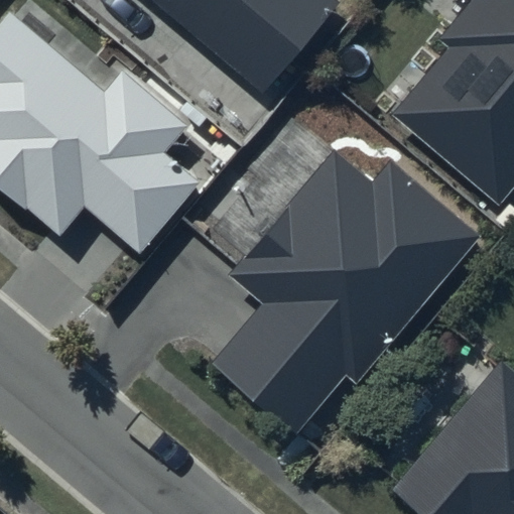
[(158,0),(258,84),(333,0),(158,0)]
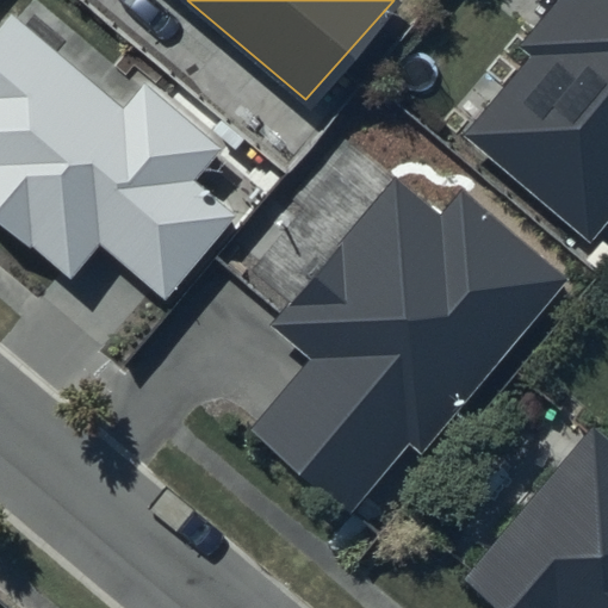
[(607,0),(557,0),(559,2),(519,50),(529,60),(463,136),(587,242),(607,217),(607,0)]
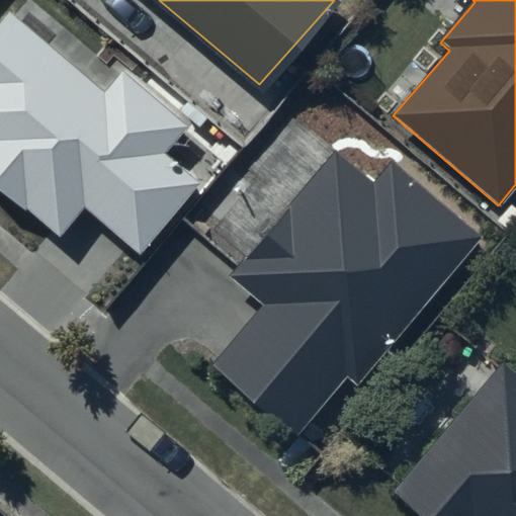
[(85,202),(137,248),(197,173),(167,151),(188,123),(119,67),(103,89),(9,10),(0,20),(0,184),(60,233),(85,202)]
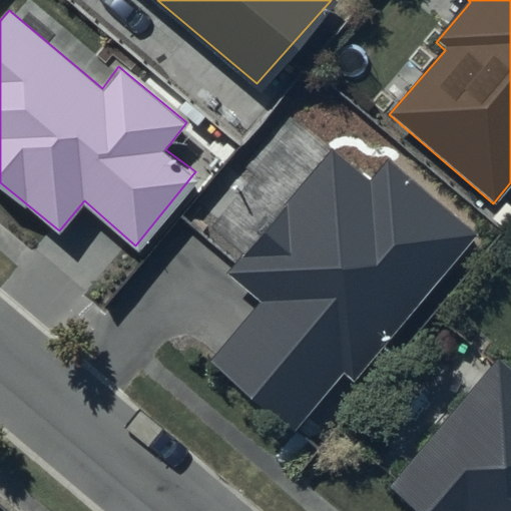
[(369,184),(330,151),(224,274),(258,302),(207,362),(294,433),(340,373),(354,385),(477,236),(388,161),(369,184)]
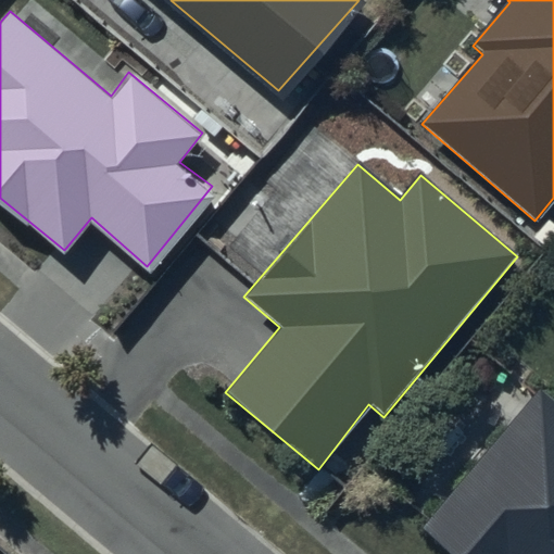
[(553,553),(553,404),(539,392),(422,528),(453,553),(553,553)]
